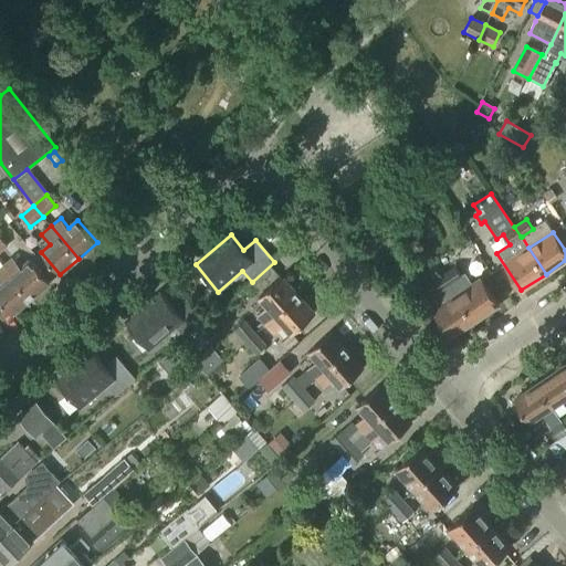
[(13,258),(3,266),(31,299),(50,283),(31,260),(21,268),(13,258)]
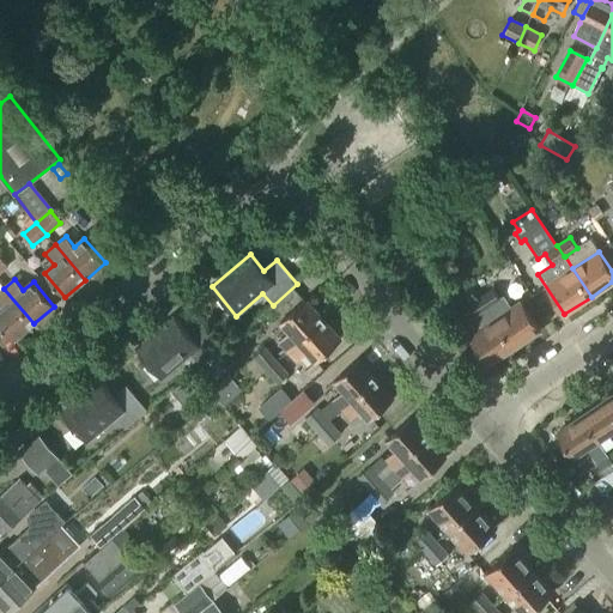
[(0,304),(2,308),(0,309),(0,323),(13,340),(34,323),(4,289),(0,291),(0,304)]
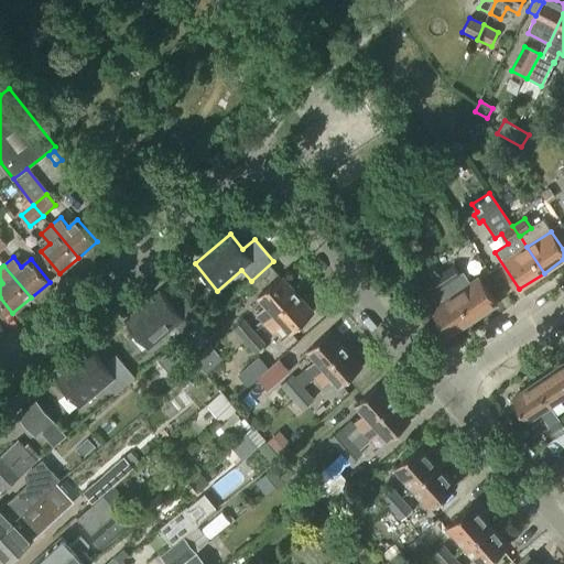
[(459,275),(453,267),(442,273),(473,321),(497,304),(480,279),(470,284),(463,273),(459,275)]
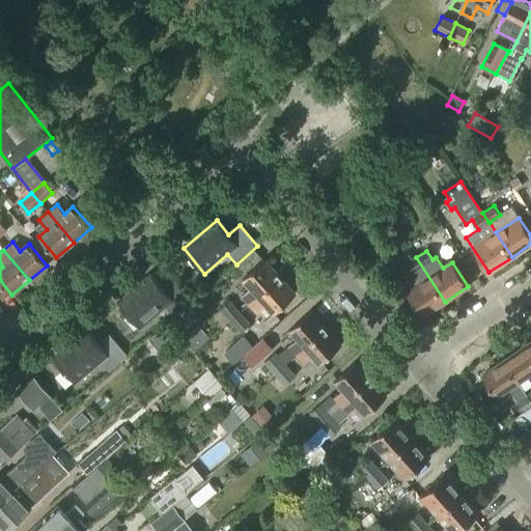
[(422,316),(445,302),(416,257),(404,266),(411,274),(408,276),(415,286),(406,292),(422,316)]
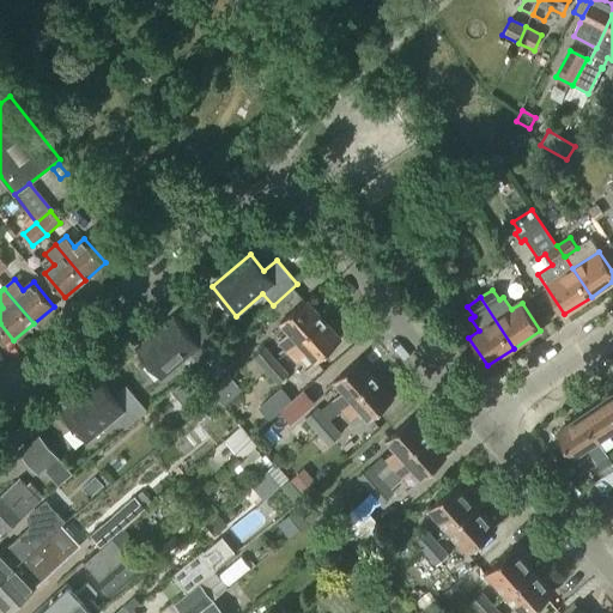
[(289,352),(323,321),(305,301),(281,322),(290,333),(279,343),(289,352)]
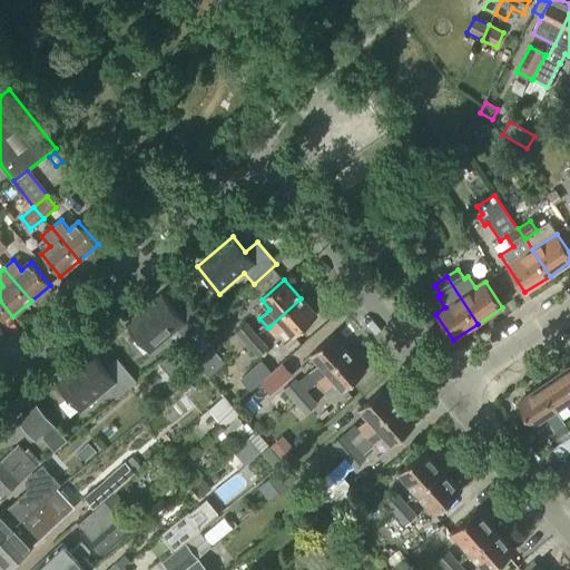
[(176,311),(163,295),(127,325),(150,353),(177,330),(186,341),(207,323),(187,301),(176,311)]
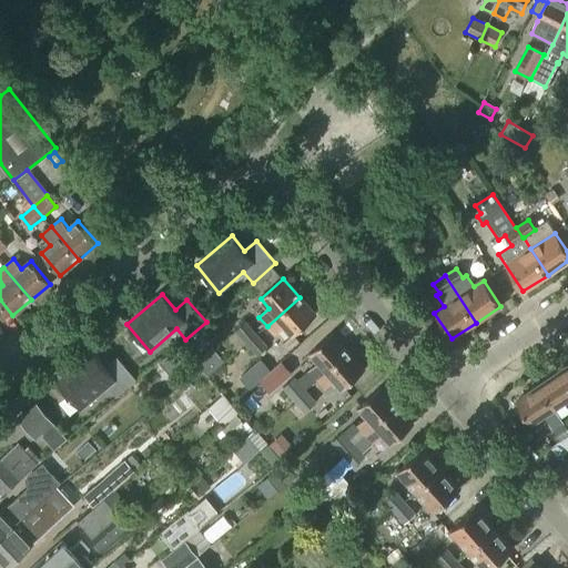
[(294,336),(316,316),(300,297),(267,326),(275,335),(285,326),(294,336)]
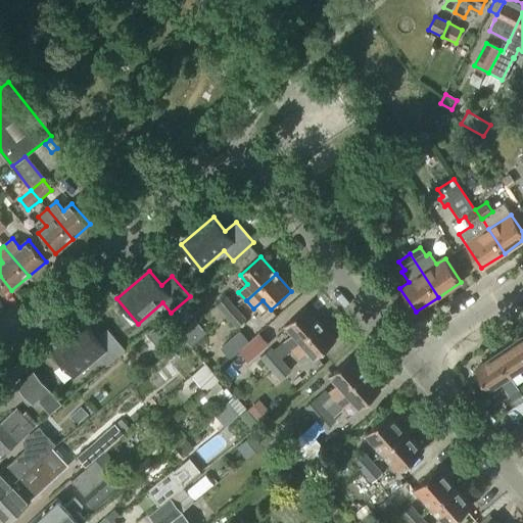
[(228,317),(237,308),(226,296),(206,314),(216,325),(227,315),(228,317)]
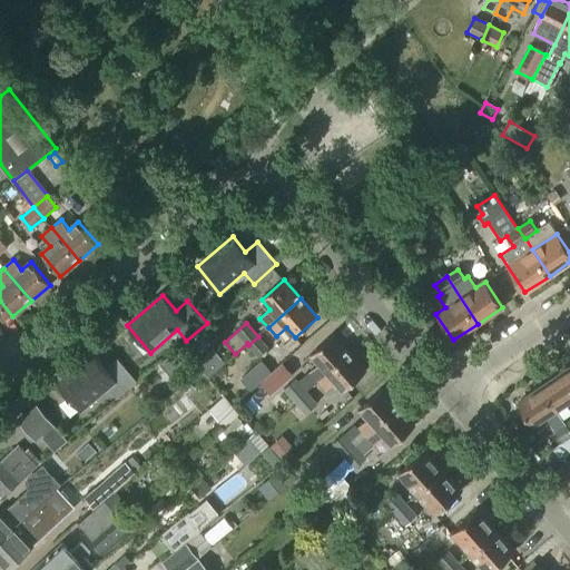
[(317,382),(350,354),(333,335),(312,354),(320,363),(310,372),(317,382)]
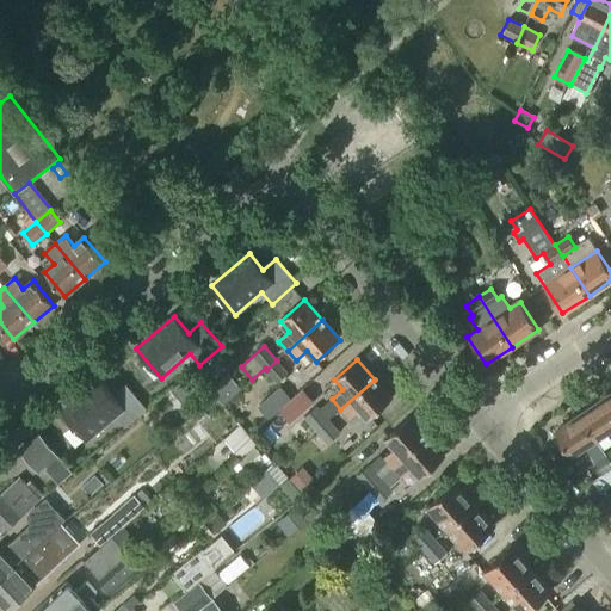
[(277,382),(288,372),(277,360),(266,370),(277,382)]
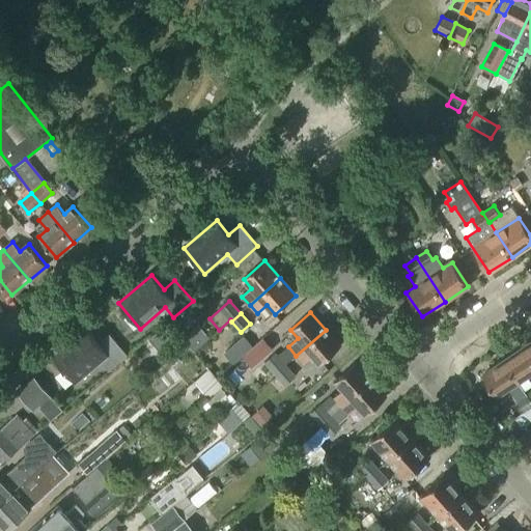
[(184,340),(194,353),(211,339),(199,327),(184,340)]
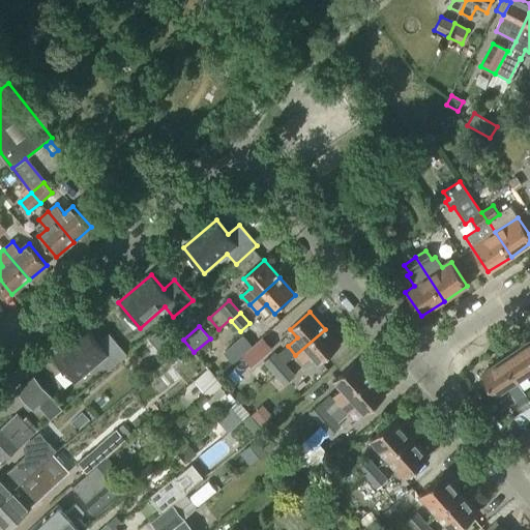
[(160,328),(148,339),(156,349),(169,339),(160,328)]
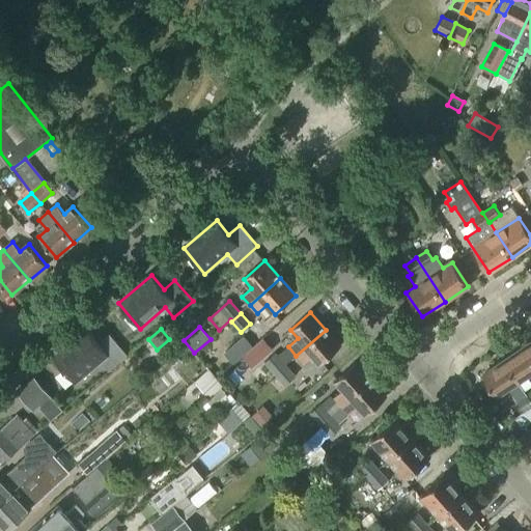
[(99,344),(86,330),(53,358),(75,383),(100,362),(109,372),(128,356),(110,334),(99,344)]
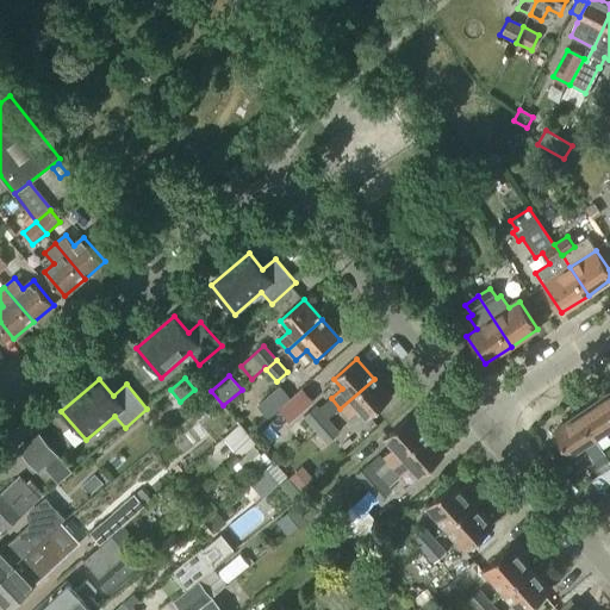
[(368,418),(391,398),(374,379),(340,409),(349,418),(359,409),(368,418)]
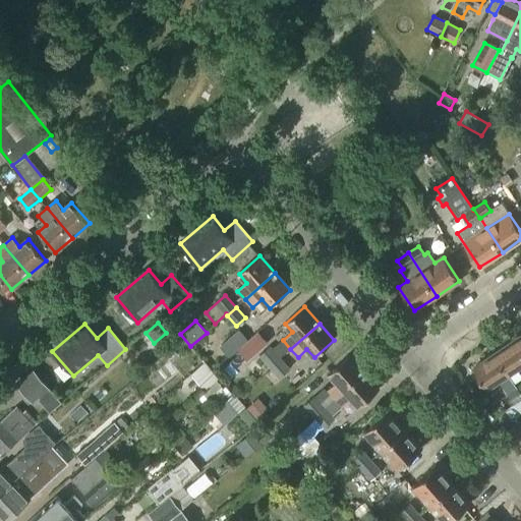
[(229,357),(247,340),(239,330),(220,347),(229,357)]
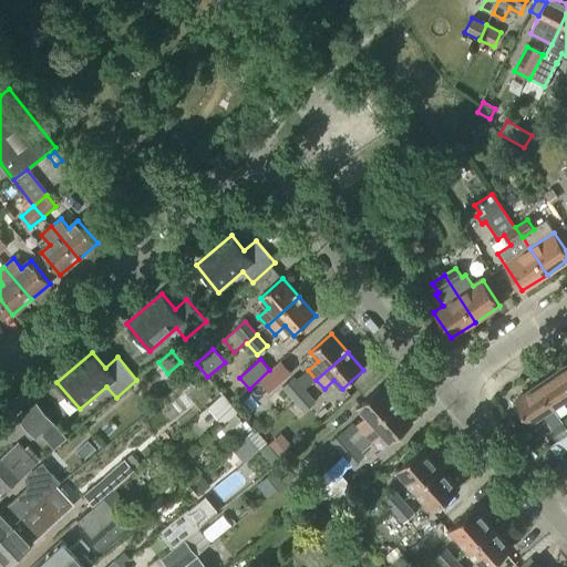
[(271,391),(291,373),(281,362),(261,380),(271,391)]
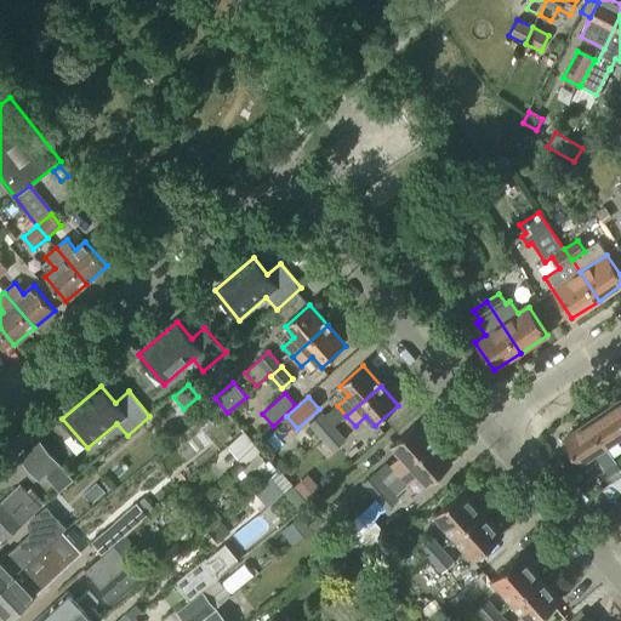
[(613,457),(620,451),(620,446),(616,440),(620,437),(620,416),(614,406),(590,422),(605,446),(613,457)]
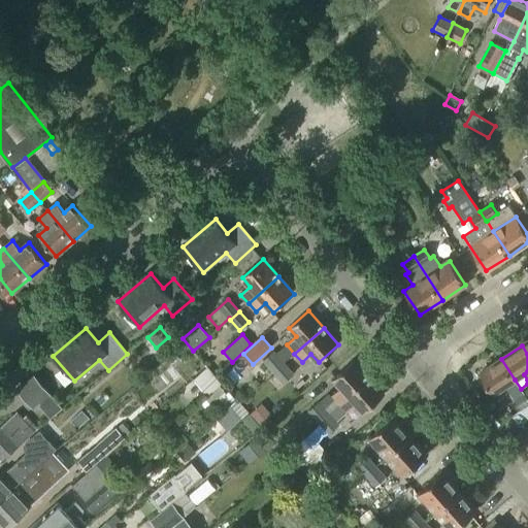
[(272,372),(284,362),(273,351),(262,360),(272,372)]
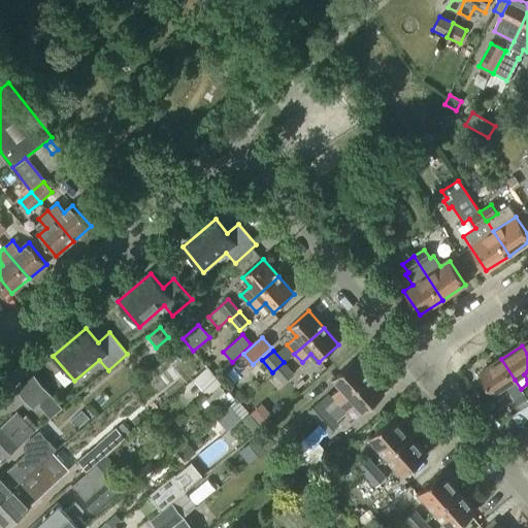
[(527,399),(521,389),(515,380),(501,359),(480,373),(493,394),(505,387),(515,400),(514,401),(520,409),(527,404),(527,399)]
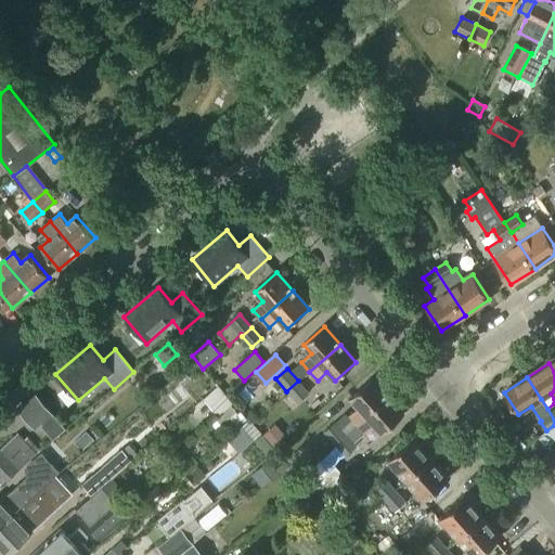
[(335,444),(388,398),(372,379),(351,399),(359,408),(349,416),(357,425),(346,435),(335,424),(325,433),(335,444)]
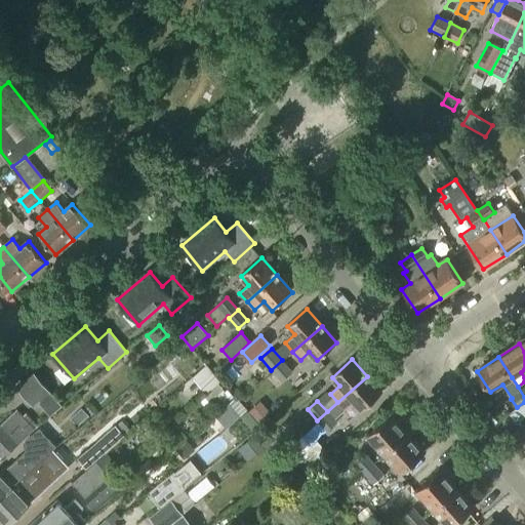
[(282,360),(271,370),(281,380),(292,371),(282,360)]
